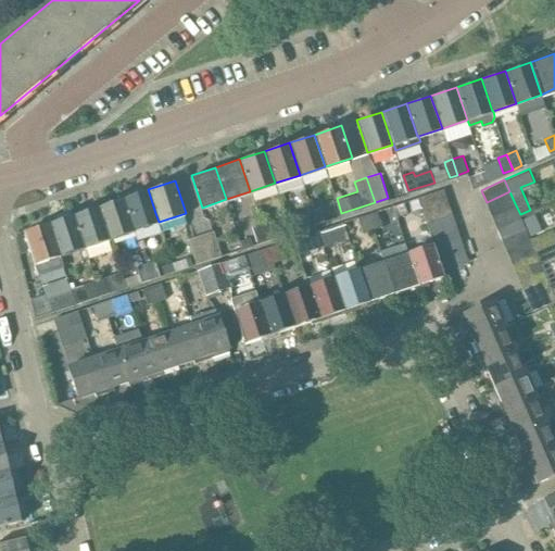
[(423,208),(449,199),(444,186),(418,195),(423,208)]
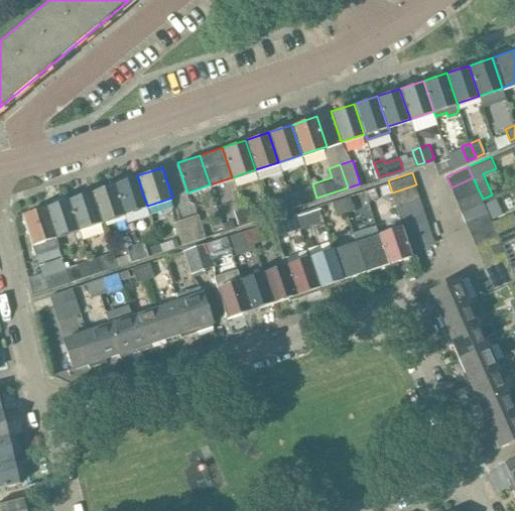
[(147,206),(144,198),(137,175),(114,183),(119,198),(124,213),(147,206)]
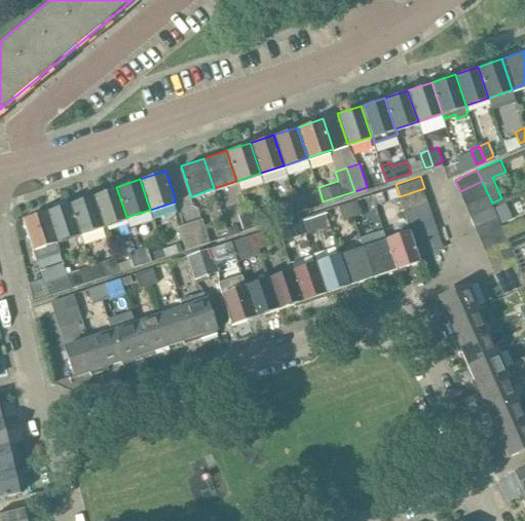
[(460,191),(465,202),(487,192),(482,181),(460,191)]
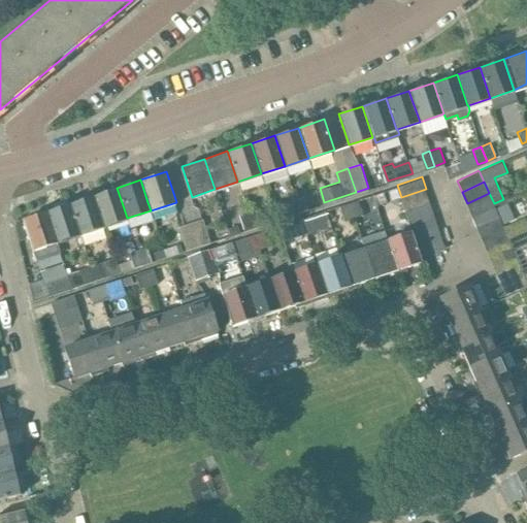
[(127,218),(122,202),(117,188),(93,196),(95,202),(103,226),(127,218)]
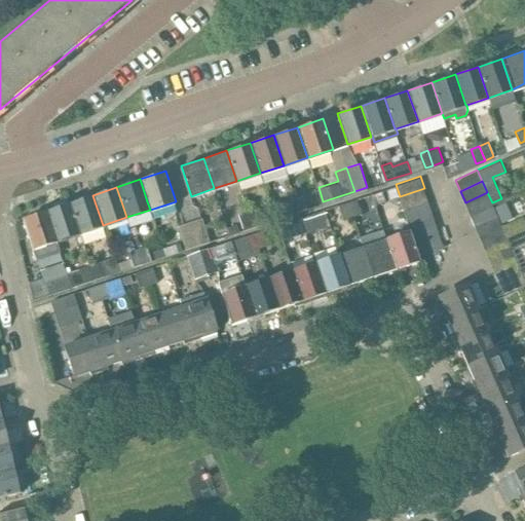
[(424,188),(400,196),(404,207),(427,198),(424,188)]
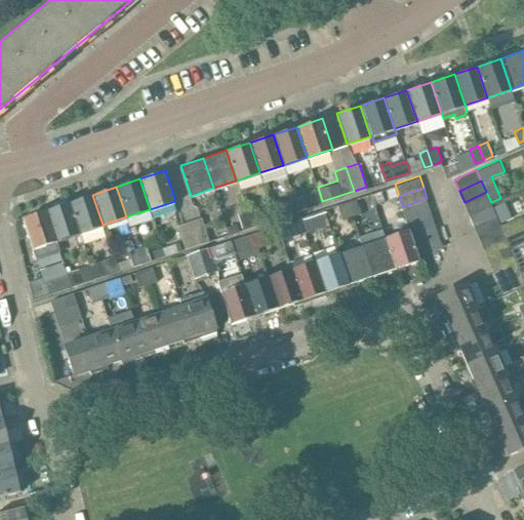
[(376,190),(371,192),(374,202),(384,199),(380,189),(376,190)]
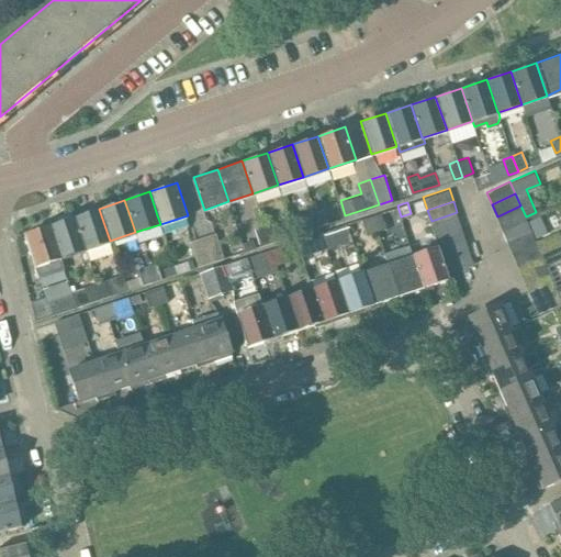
[(314,208),(318,224),(329,221),(324,204),(314,208)]
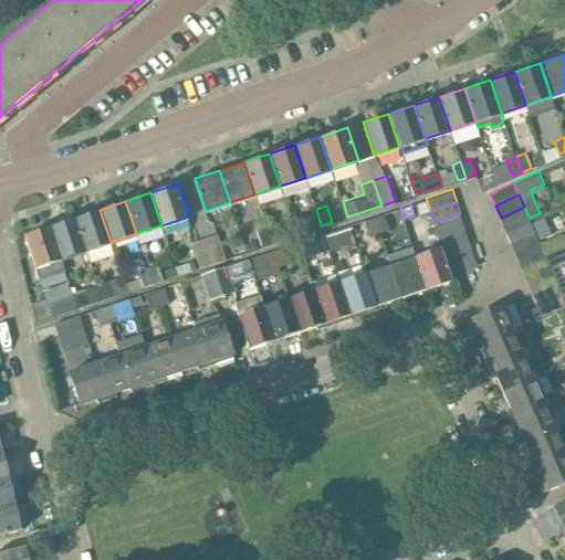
[(501,218),(505,230),(530,219),(530,218),(524,207),(501,218)]
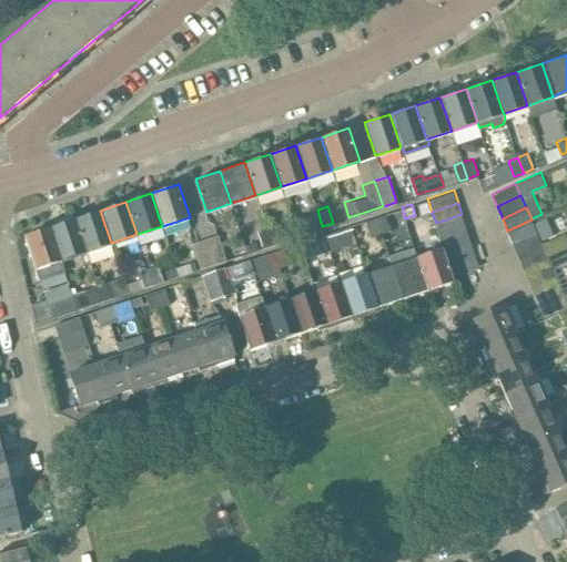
[(309,213),(314,230),(322,226),(317,210),(309,213)]
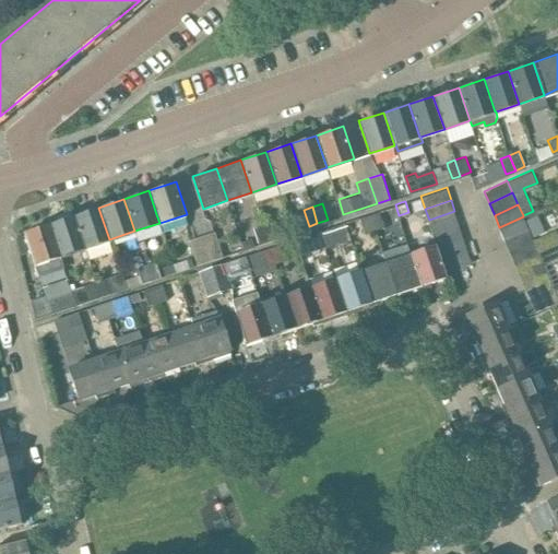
[(109,239),(101,214),(98,208),(73,215),(84,248),(109,239)]
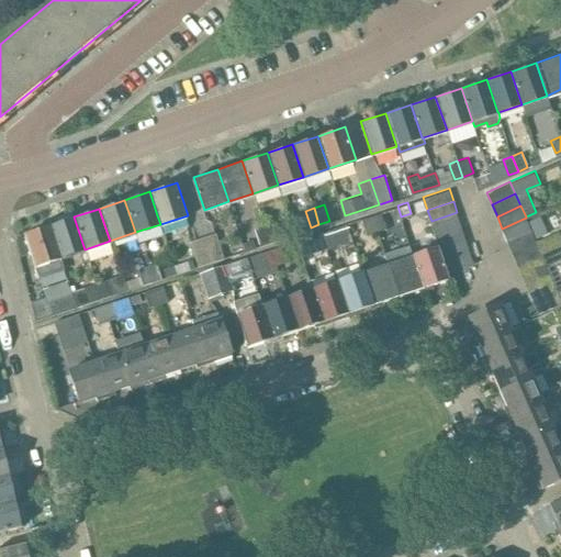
[(372,213),(378,229),(386,226),(381,210),(372,213)]
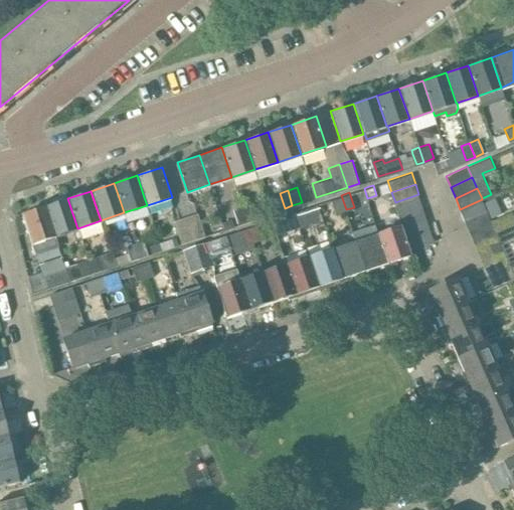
[(418,194),(395,202),(399,215),(422,207),(418,194)]
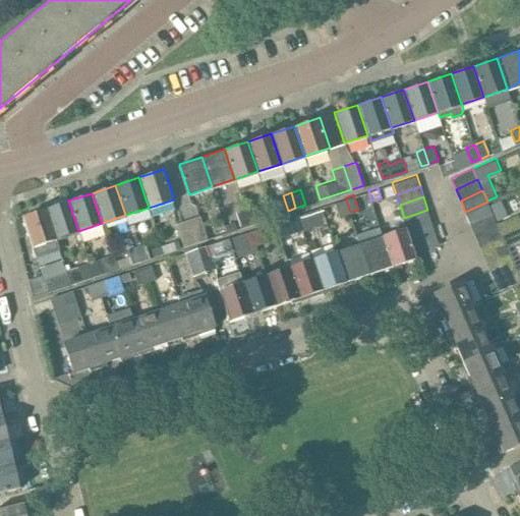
[(350,212),(345,197),(336,201),(341,215),(350,212)]
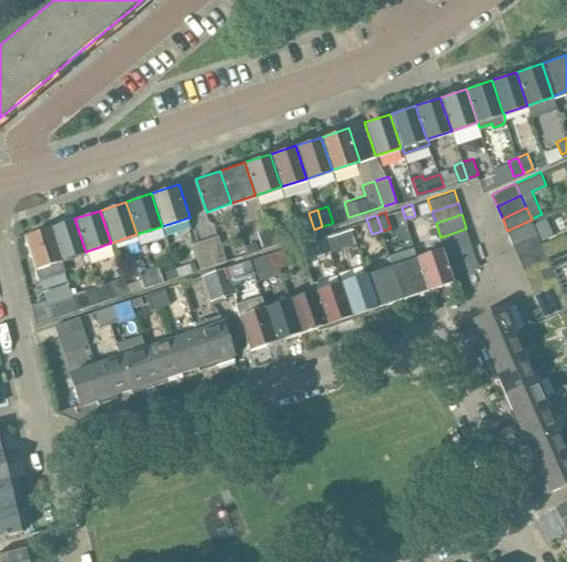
[(533,222),(537,232),(540,238),(554,233),(546,215),(533,222)]
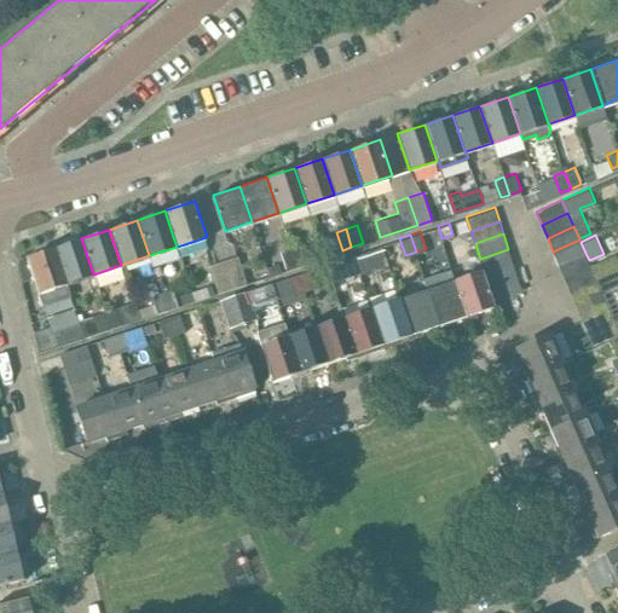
[(93,275),(81,238),(53,248),(65,283),(93,275)]
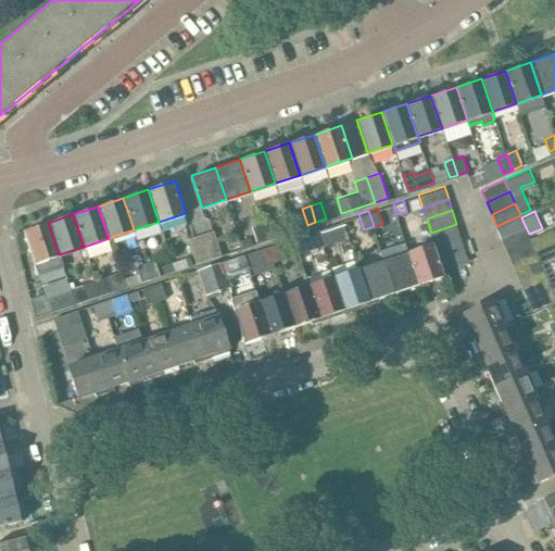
[(520,214),(520,215),(496,226),(502,238),(526,227),(521,217),(520,214)]
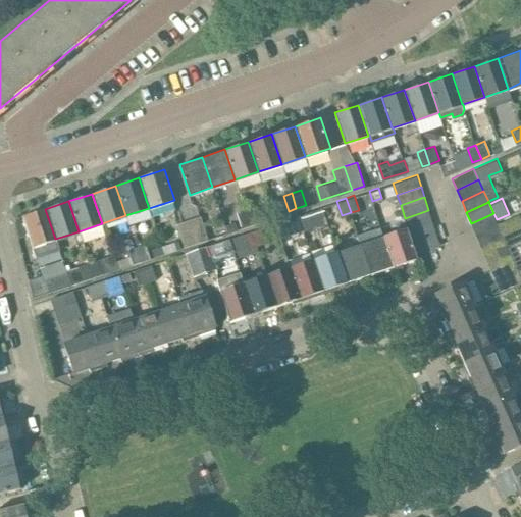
[(245,209),(250,223),(260,220),(255,205),(245,209)]
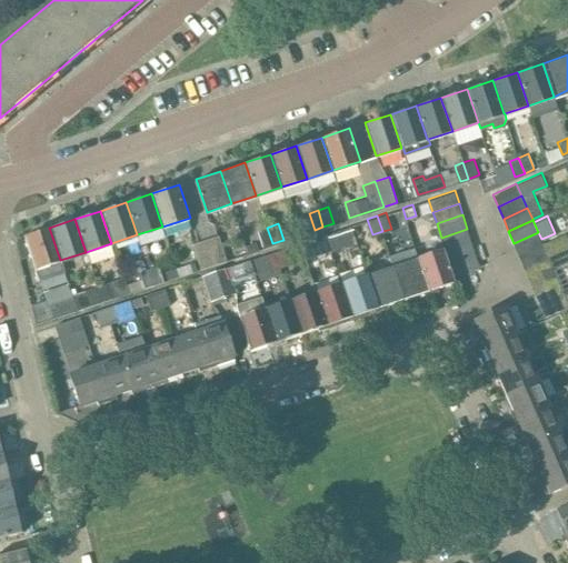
[(60,260),(49,228),(25,235),(36,269),(60,260)]
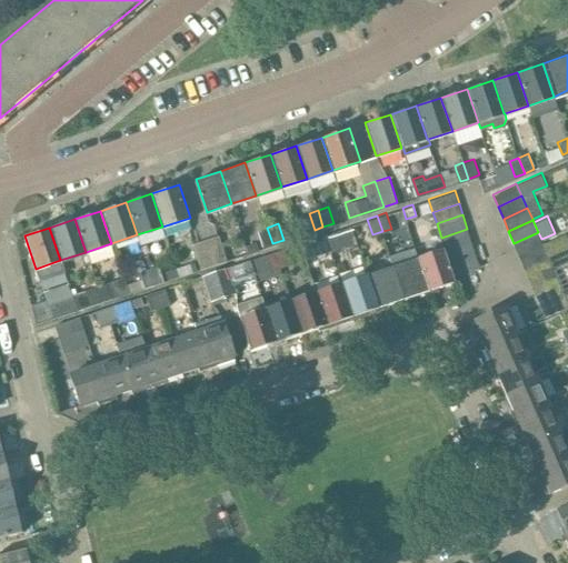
[(272,243),(267,228),(259,230),(263,247),(272,243)]
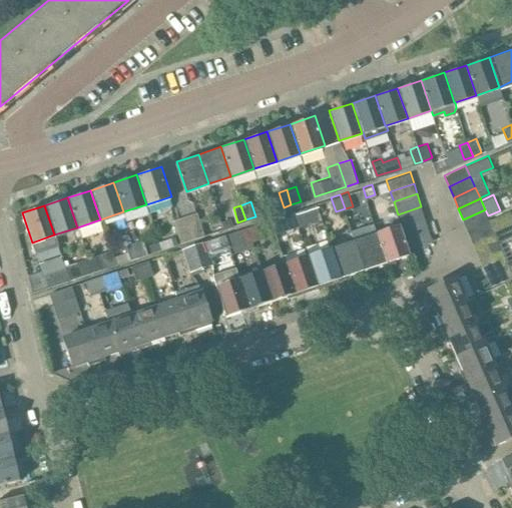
[(294,209),(299,224),(308,221),(303,206),(294,209)]
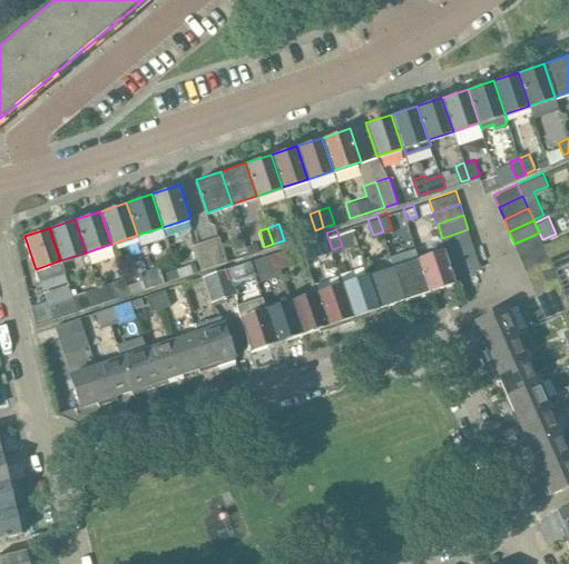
[(468,229),(442,238),(445,247),(445,249),(460,245),(472,241),(468,229)]
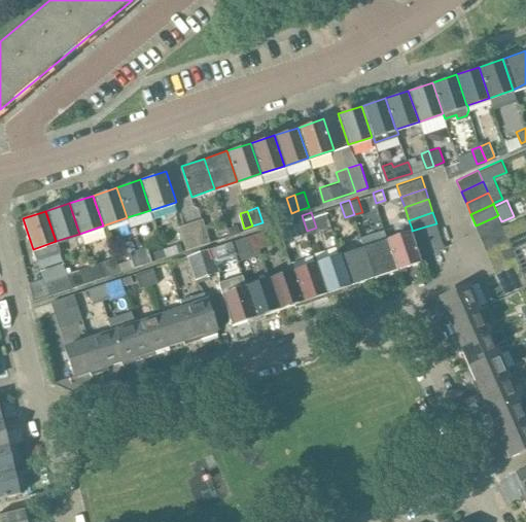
[(506,236),(525,227),(525,212),(502,223),(503,227),(506,236)]
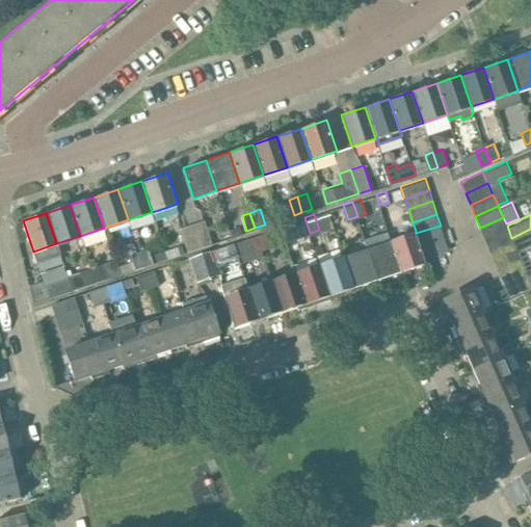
[(310,233),(304,217),(295,220),(300,236),(310,233)]
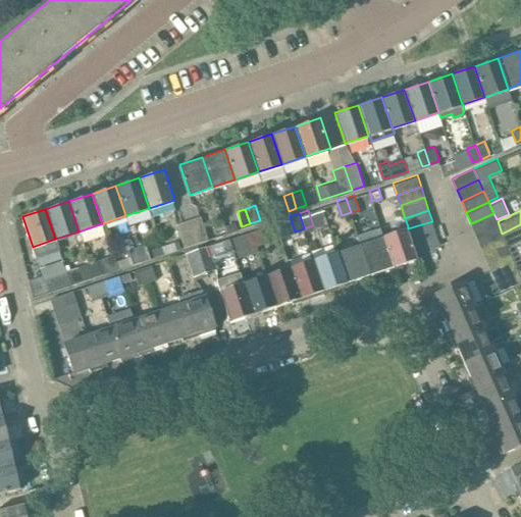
[(493,213),(471,223),(476,235),(499,224),(498,221),(497,219),(493,213)]
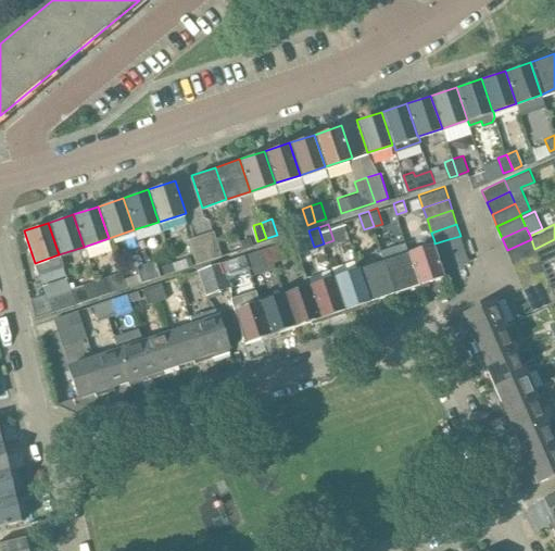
[(201,233),(210,258),(241,247),(239,238),(219,245),(214,228),(201,233)]
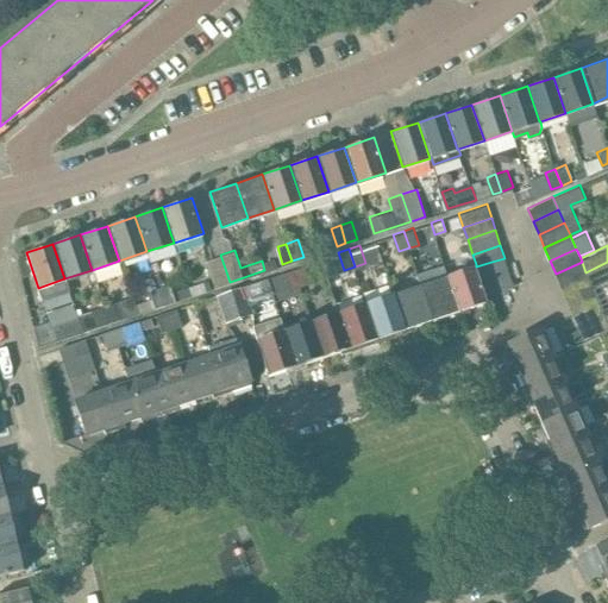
[(230,282),(220,255),(206,258),(215,287),(230,282)]
